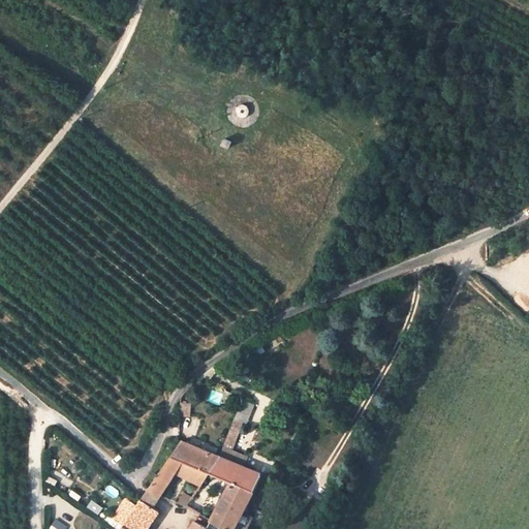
[(241,105),(237,109),(237,111),(236,113),(237,115),(239,117),(241,118),(243,118),(245,118),(247,116),(249,112),(249,110),(248,107),(246,105),(244,105),(241,105)]
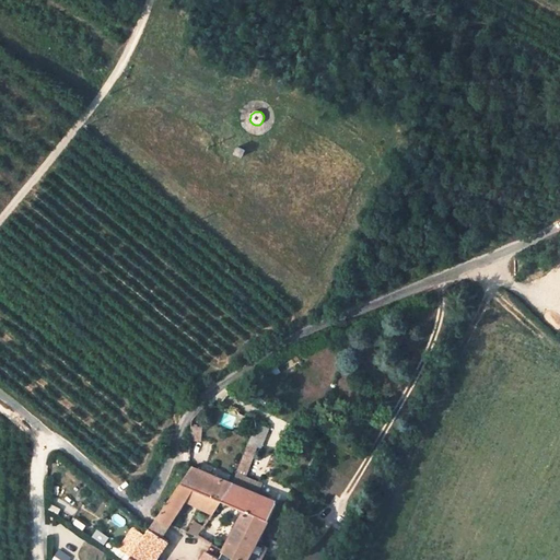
[(235,153),(243,156),(245,151),(237,148),(235,153)]
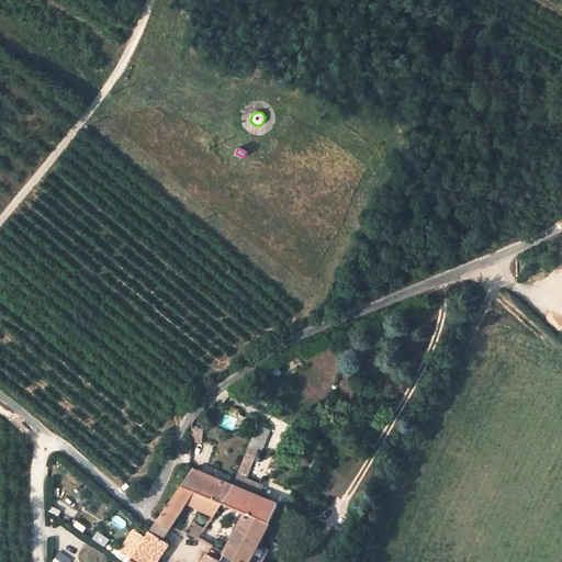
[(202,428),(192,428),(192,444),(202,444),(202,428)]
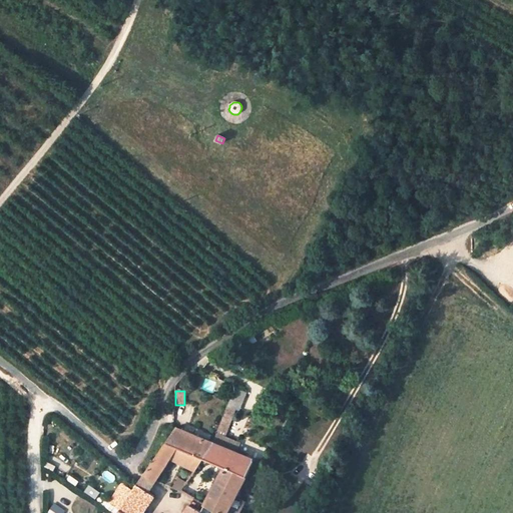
[(203,458),(224,467),(245,476),(253,459),(229,449),(232,440),(225,437),(235,410),(227,407),(213,442),(203,458)]
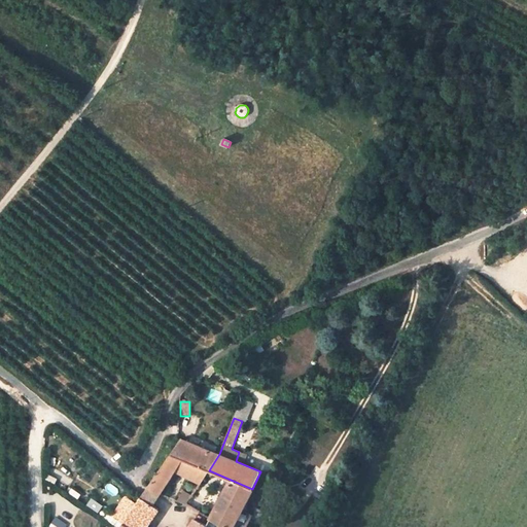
[(170,454),(182,459),(209,470),(219,454),(181,438),(170,454)]
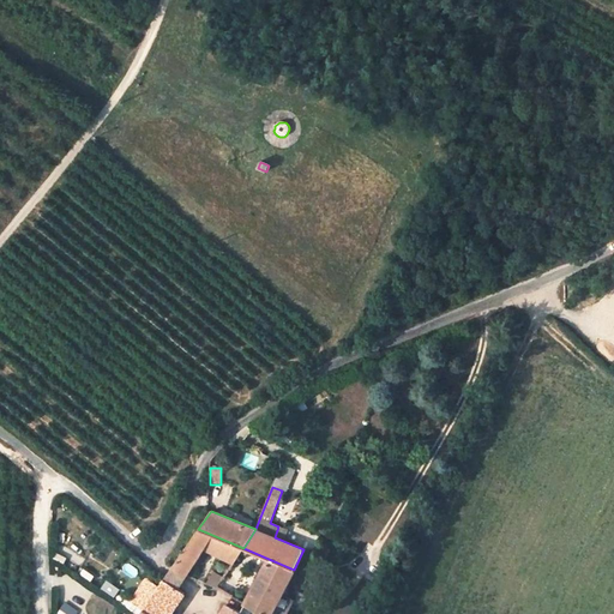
[(173,566),(186,575),(204,548),(212,535),(198,529),(173,566)]
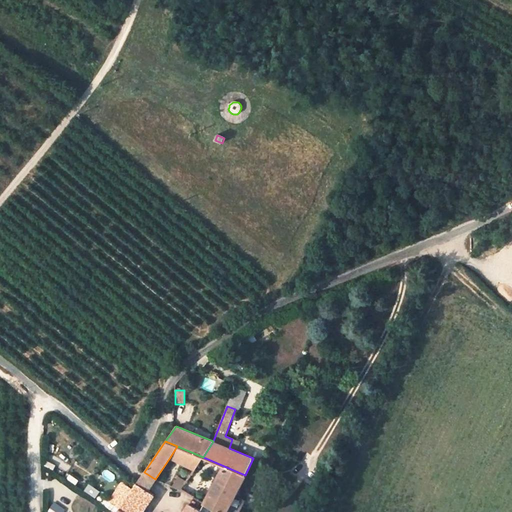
[(195,469),(203,457),(177,446),(170,457),(195,469)]
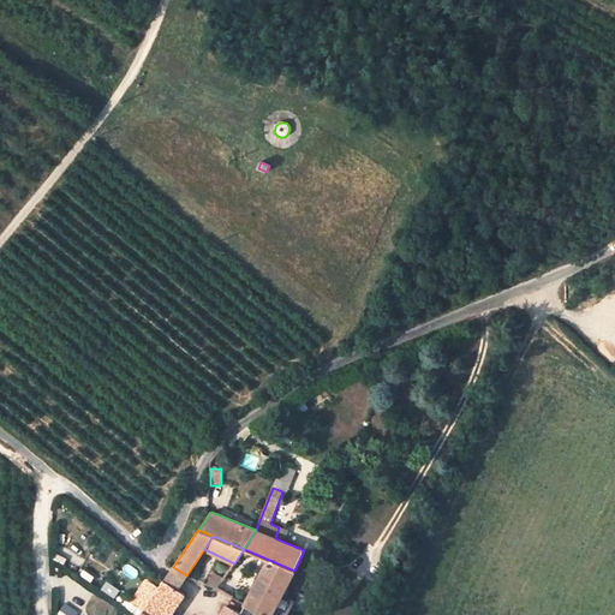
[(245,605),(268,614),(290,614),(276,609),(294,571),(269,560),(245,605)]
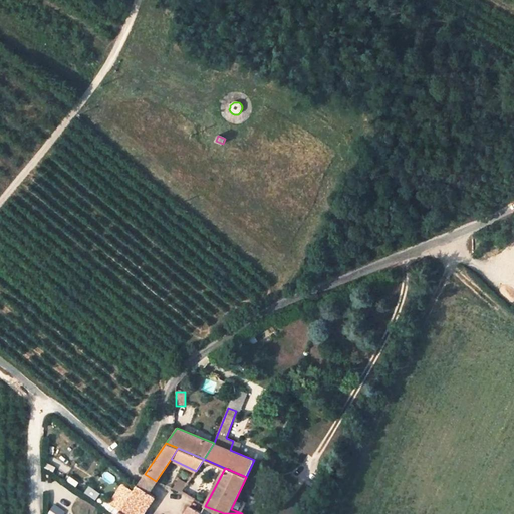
[(143,513),(156,497),(149,493),(156,481),(145,474),(137,477),(138,484),(116,513),(143,513)]
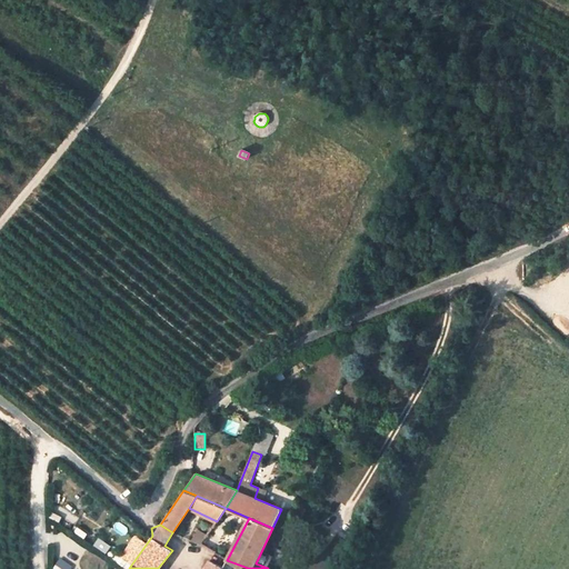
[(198,531),(191,540),(201,545),(208,535),(198,531)]
